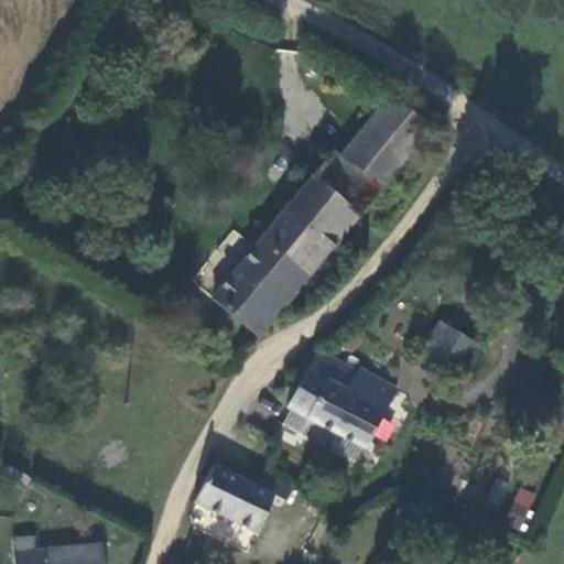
[(389,100),(337,159),(378,192),(427,132),(389,100)]
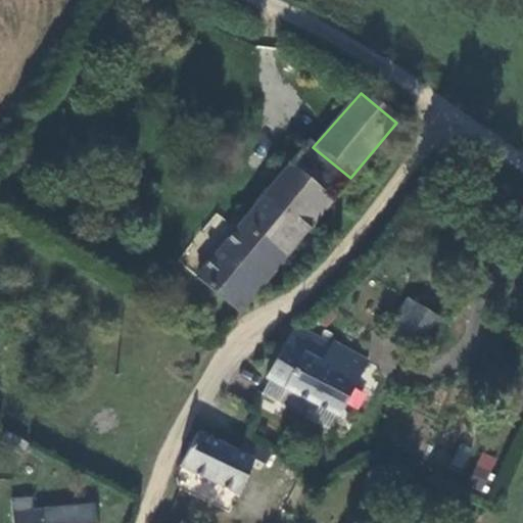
[(194,277),(240,310),(350,178),(313,147),(306,144),(194,277)]
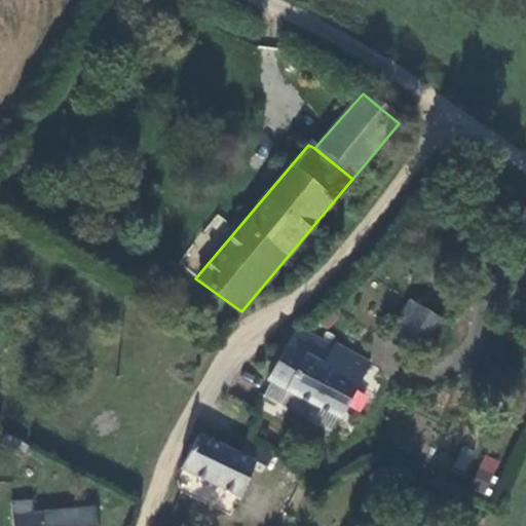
[(396,335),(419,352),(441,320),(412,299),(400,313),(407,318),(396,335)]
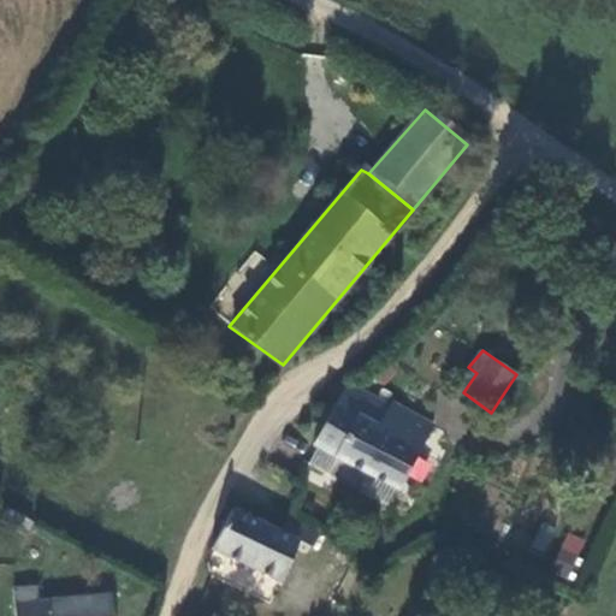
[(432,425),(348,385),(335,404),(314,449),(396,491),(432,425)]
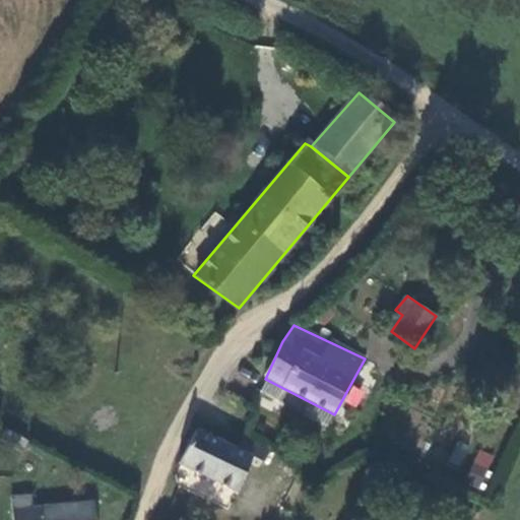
[(235,450),(196,430),(178,464),(236,491),(258,442),(243,435),(235,450)]
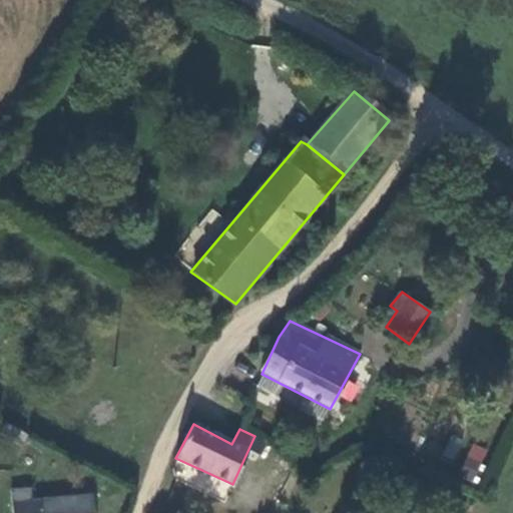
[(458,476),(476,484),(489,450),(472,443),(458,476)]
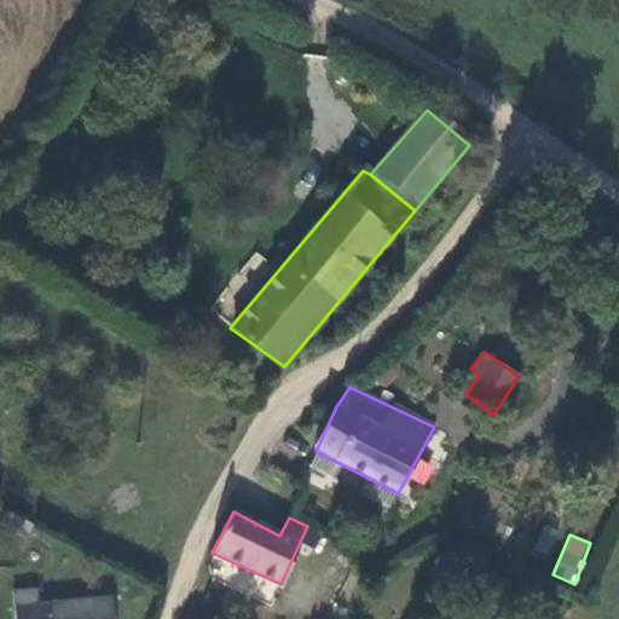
[(15,618),(110,618),(109,599),(58,603),(56,586),(13,589),(15,618)]
